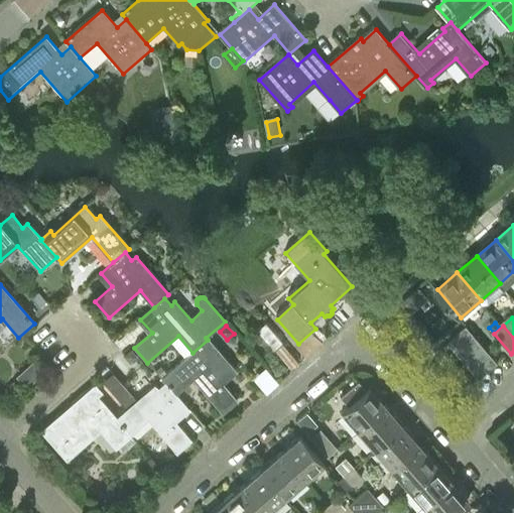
[(482,380),(500,364),(469,327),(450,343),(482,380)]
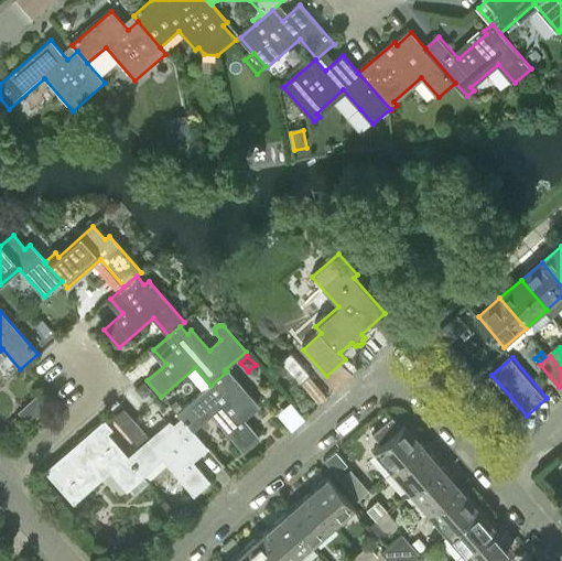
[(257,405),(233,377),(227,371),(211,386),(183,409),(180,406),(174,410),(182,419),(192,431),(211,416),(244,453),(260,439),(241,418),(257,405)]
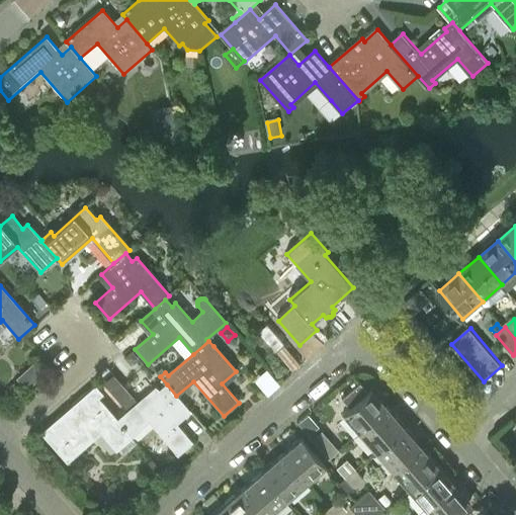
[(133,353),(125,358),(133,366),(139,360),(133,353)]
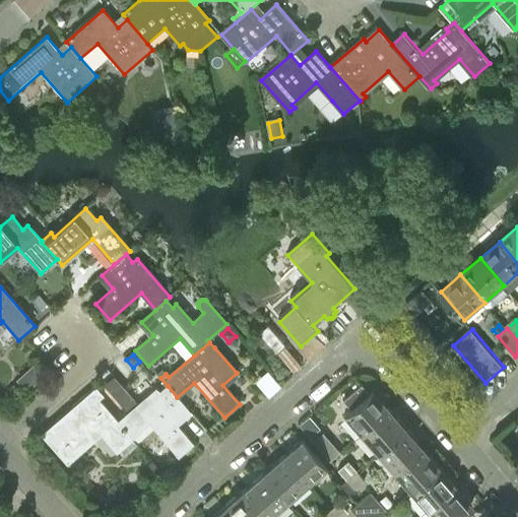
[(48,376),(37,364),(31,370),(42,381),(48,376)]
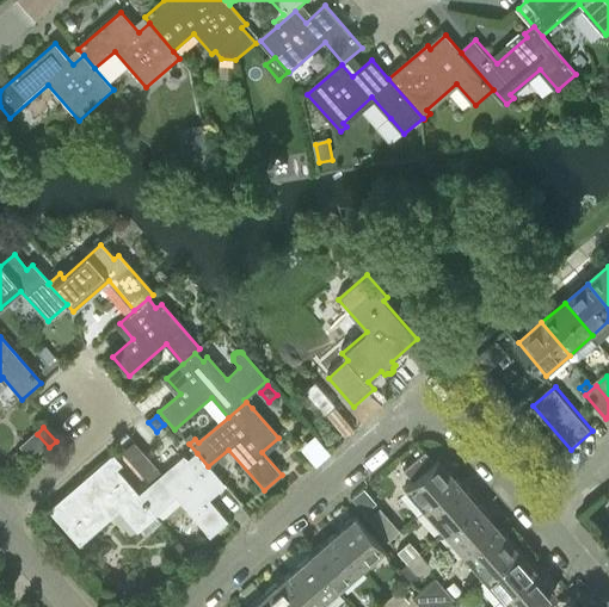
[(149,484),(161,474),(135,443),(123,453),(149,484)]
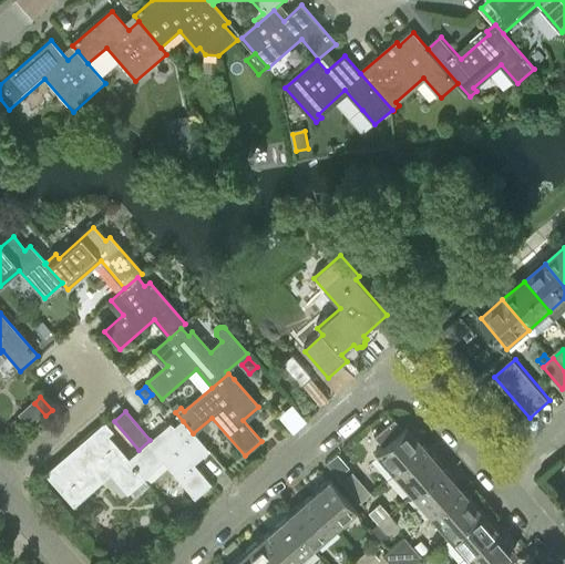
[(206,449),(193,433),(183,421),(174,429),(171,424),(151,441),(150,440),(139,450),(140,451),(129,461),(142,478),(162,461),(194,499),(211,484),(191,462),(206,449)]
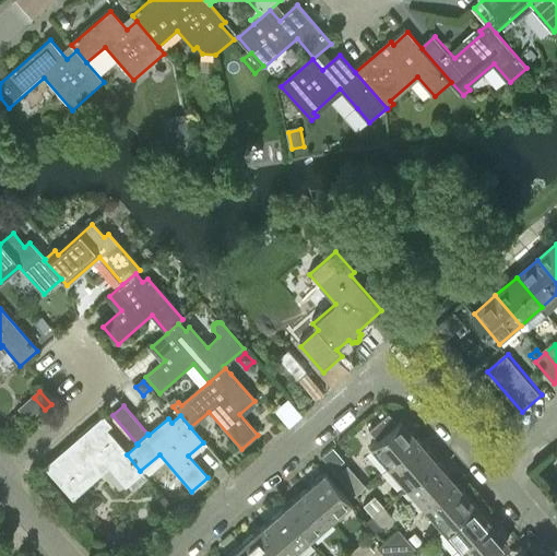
[(401,422),(398,425),(389,415),(369,433),(378,442),(371,447),(390,468),(418,442),(401,422)]
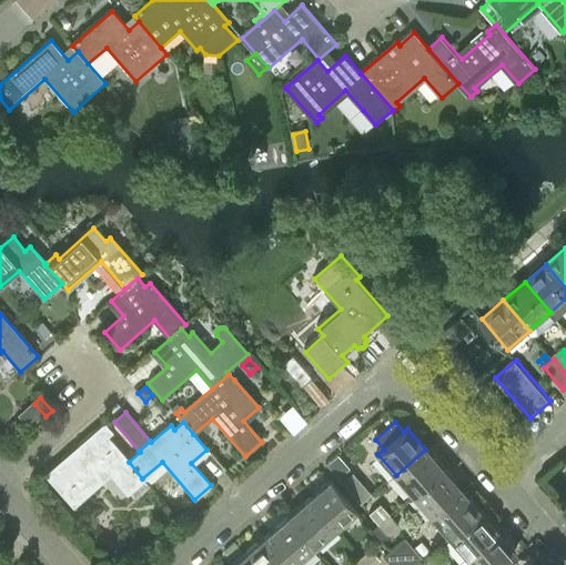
[(108,437),(113,433),(105,424),(47,476),(74,507),(110,476),(128,496),(144,481),(142,478),(129,462),(108,437)]
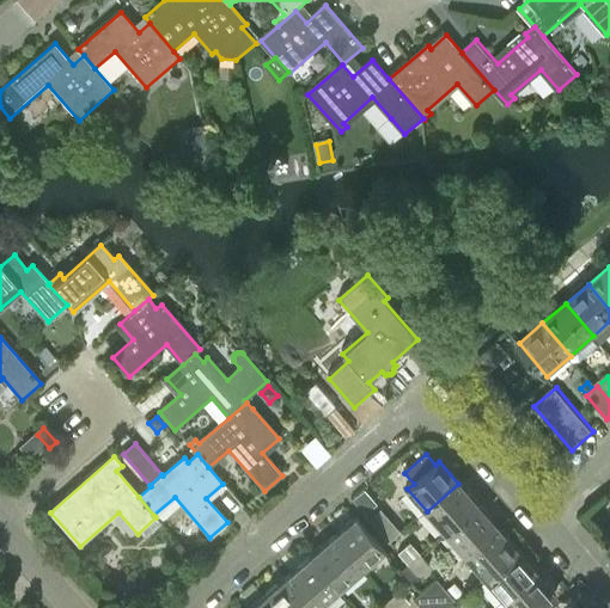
[(446,534),(477,505),(458,484),(427,511),(446,534)]
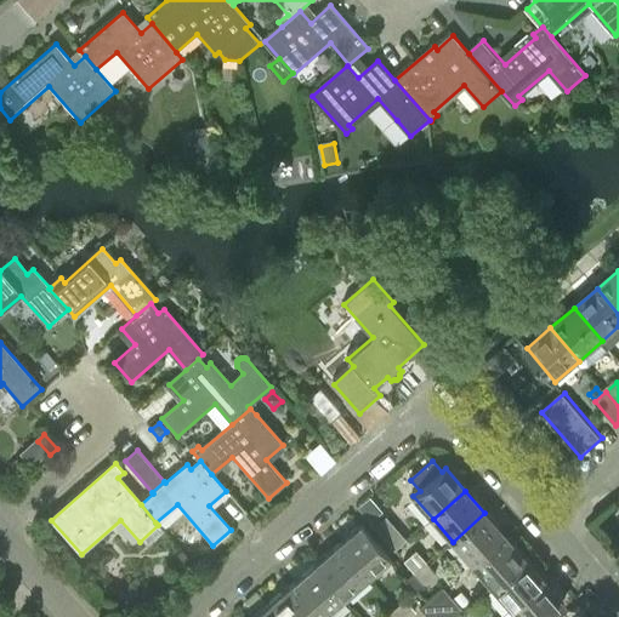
[(370,500),(359,509),(372,524),(384,514),(370,500)]
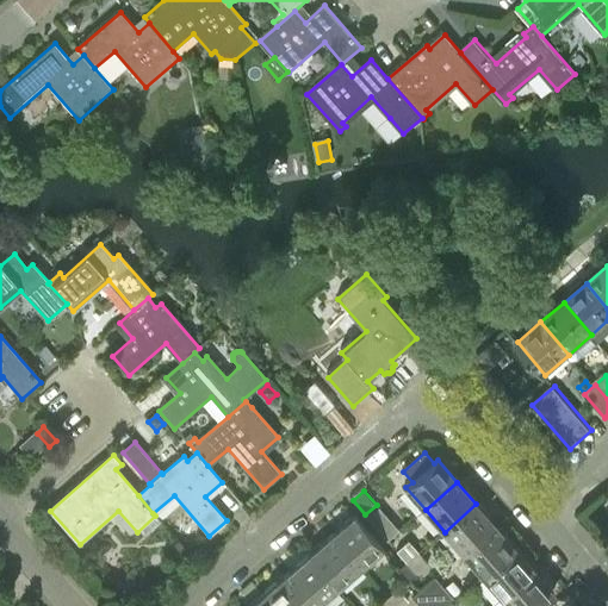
[(464,554),(495,526),(476,504),(445,532),(464,554)]
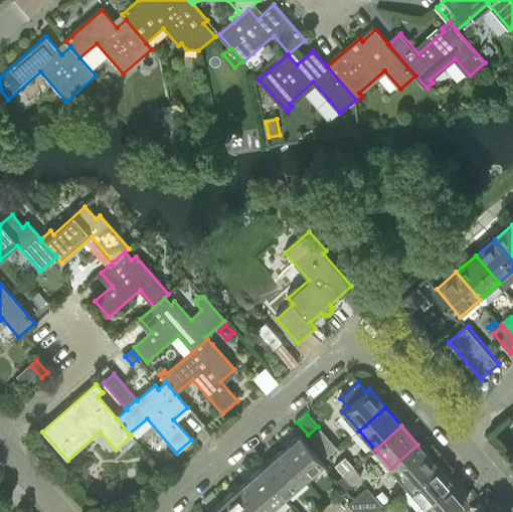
[(328,458),(337,450),(321,431),(311,440),(328,458)]
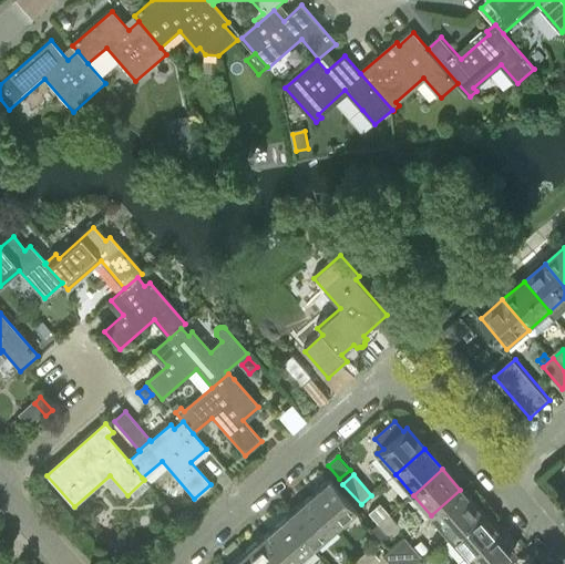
[(335,530),(357,512),(330,482),(309,501),(335,530)]
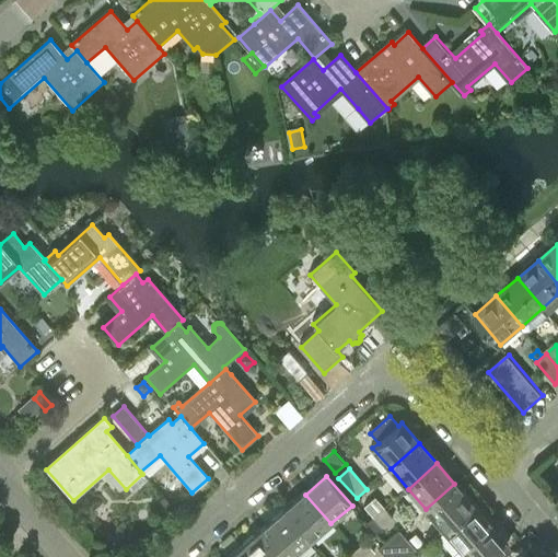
[(443,530),(473,505),(454,484),(426,509),(443,530)]
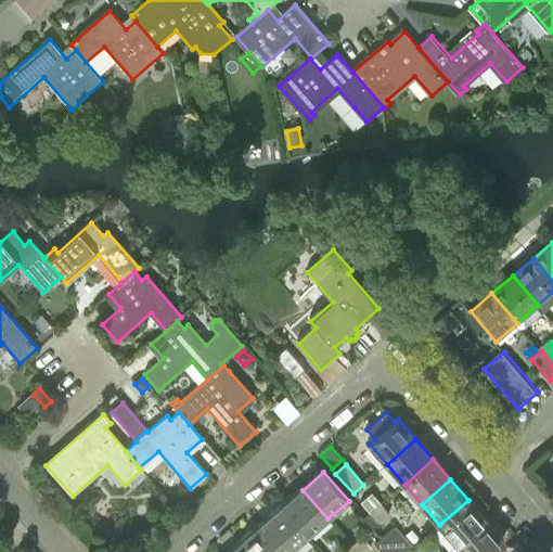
[(307,537),(328,518),(303,490),(282,508),(307,537)]
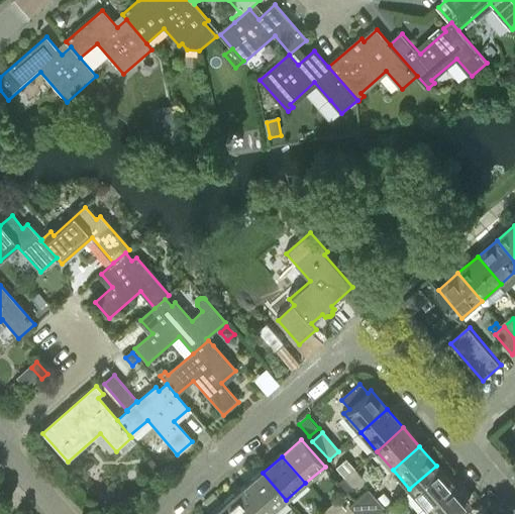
[(345,479),(354,471),(347,461),(337,470),(345,479)]
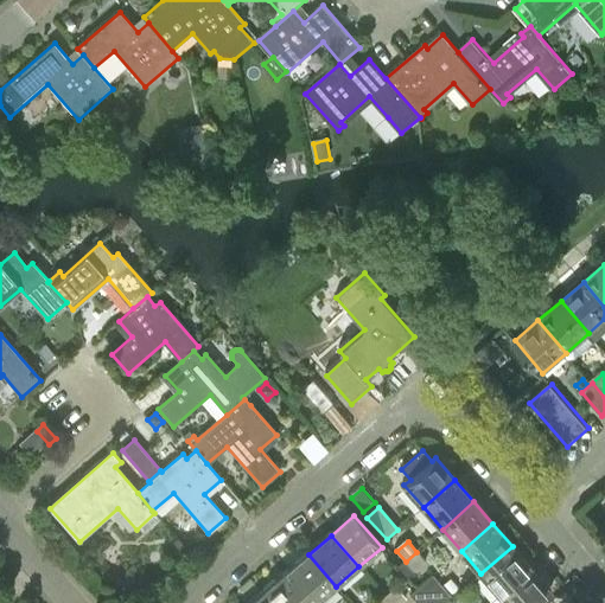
[(500,595),(530,568),(513,546),(481,573),(500,595)]
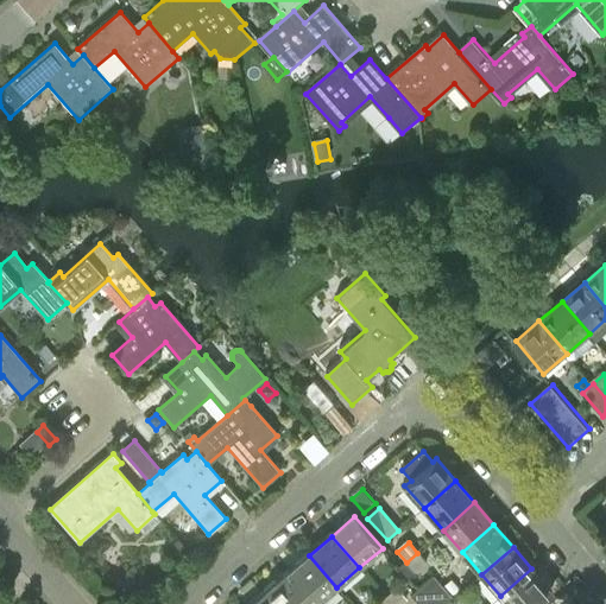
[(417,574),(428,565),(417,553),(406,563),(417,574)]
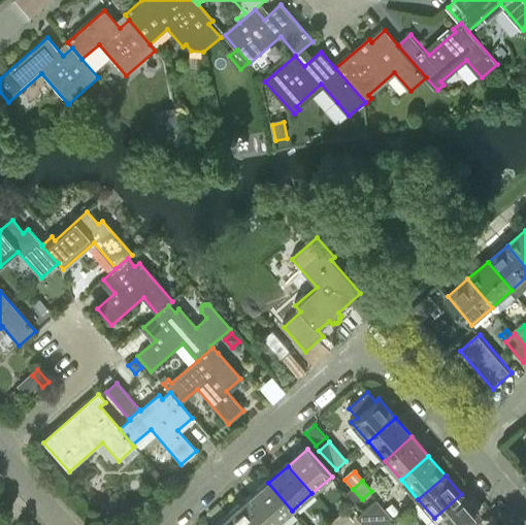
[(276,524),(292,511),(268,483),(249,499),(270,524),(276,524)]
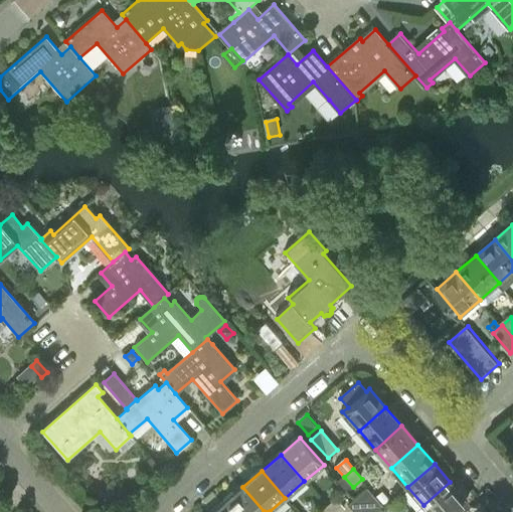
[(457,511),(468,502),(450,482),(423,505),(429,511),(457,511)]
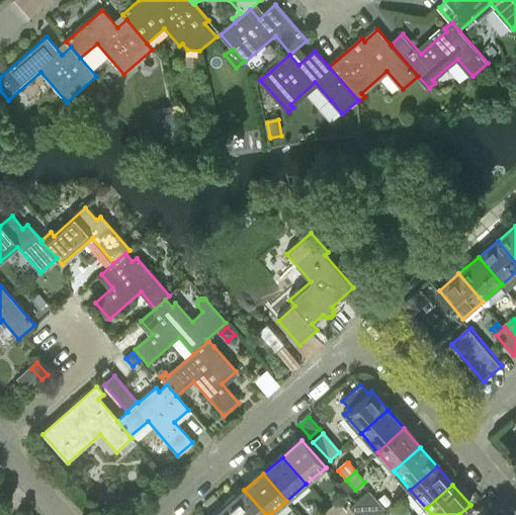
[(265,514),(244,490),(226,507),(232,514),(265,514)]
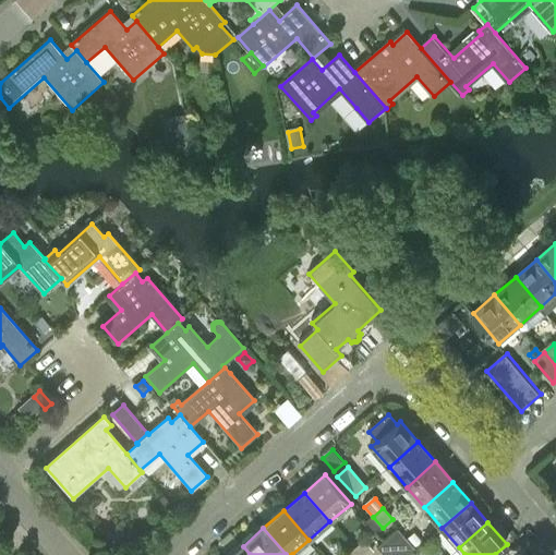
[(119,534),(112,541),(121,551),(128,545),(128,544),(124,541),(119,534)]
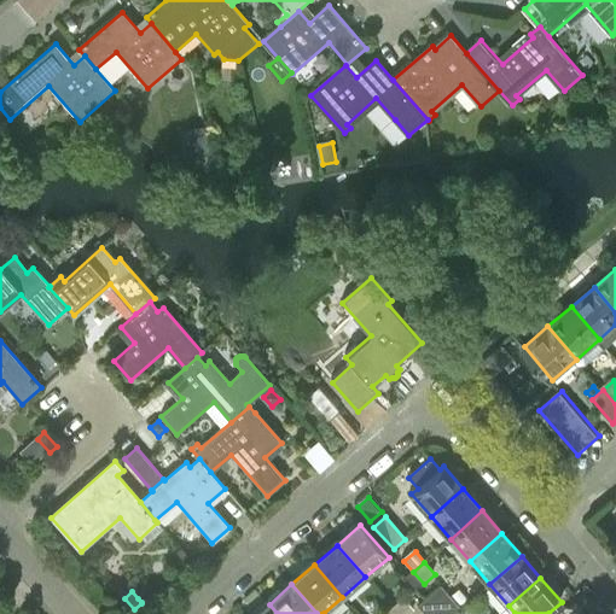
[(451,597),(446,602),(437,591),(418,607),(423,613),(455,613),(469,602),(460,591),(452,598),(451,597)]
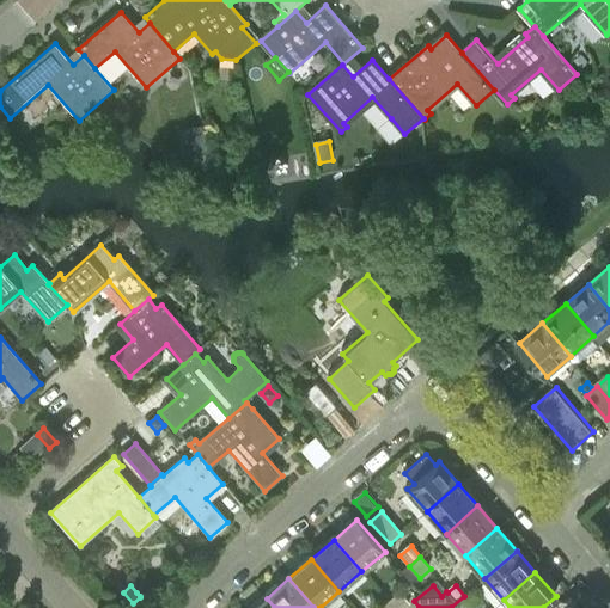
[(407,607),(410,605),(400,594),(389,603),(392,607),(407,607)]
